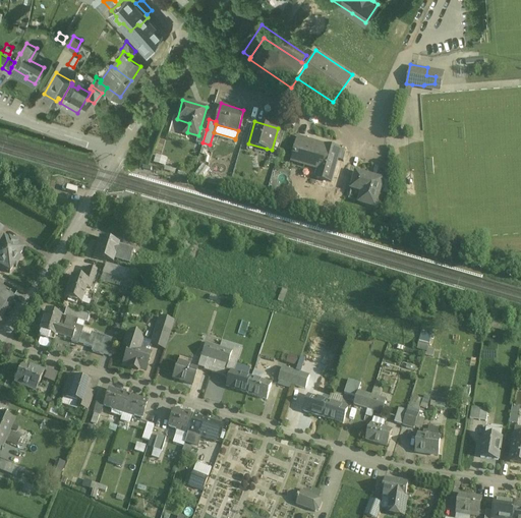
[(207,129),(200,127),(198,135),(196,140),(203,142),(207,129)]
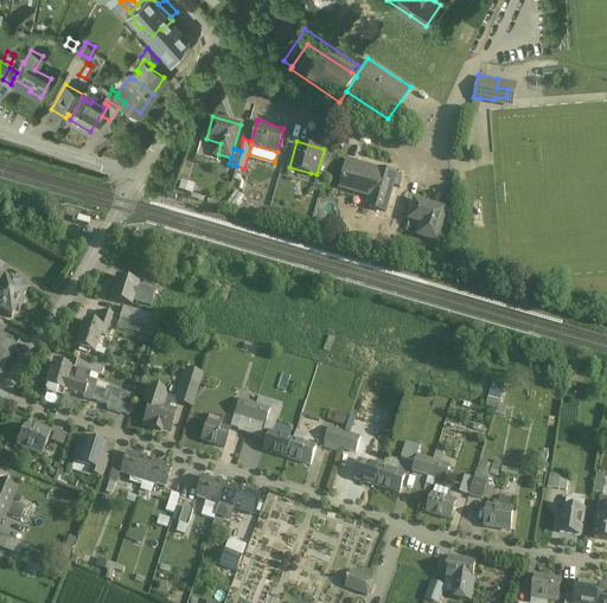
[(395,173),(378,167),(378,168),(360,162),(347,159),(343,177),(340,185),(357,190),(357,186),(377,191),(374,205),(385,209),(393,183),(395,173)]
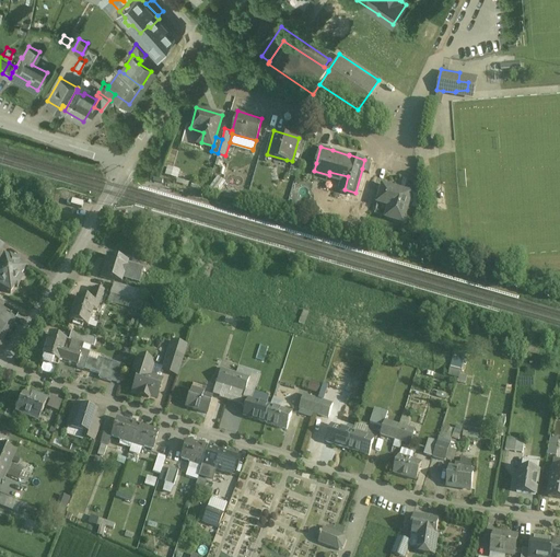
[(298,163),(292,161),(289,173),(294,174),(298,163)]
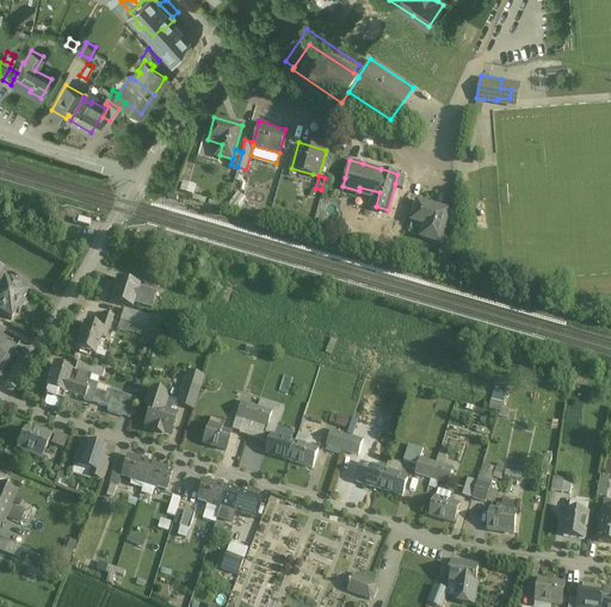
[(197,183),(181,179),(179,187),(195,192),(197,183)]
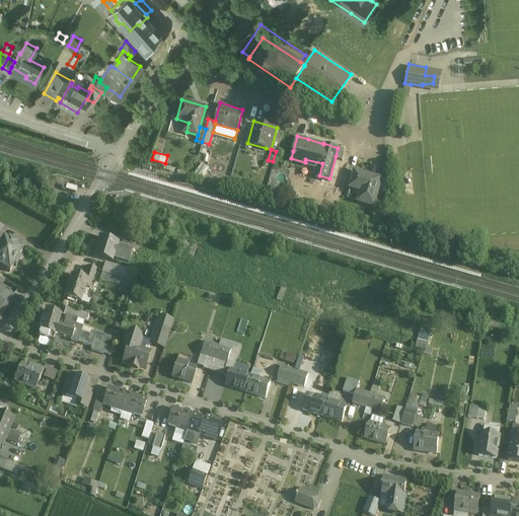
[(353,155),(349,168),(354,170),(354,169),(358,157),(353,155)]
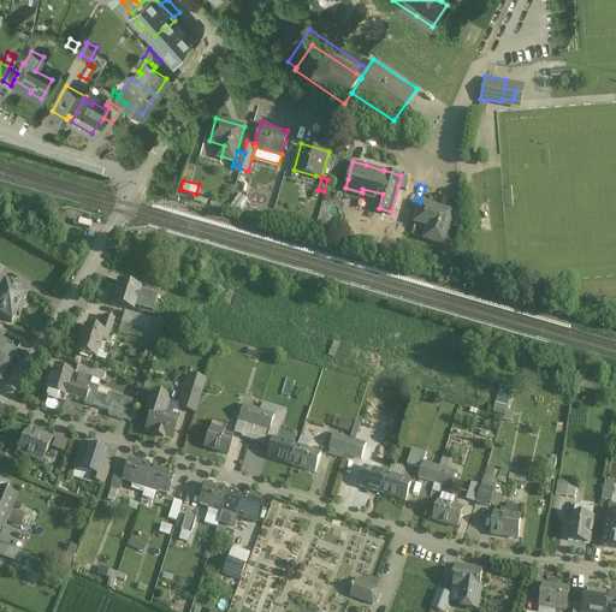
[(247,198),(237,196),(238,191),(234,190),(227,209),(247,213),(248,203),(247,198)]
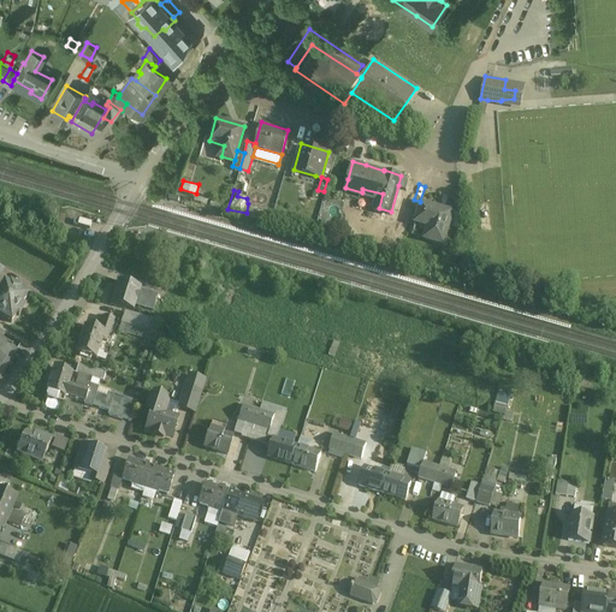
[(452,211),(420,201),(420,202),(415,220),(420,223),(420,221),(427,225),(424,237),(443,243),(449,223),(452,211)]
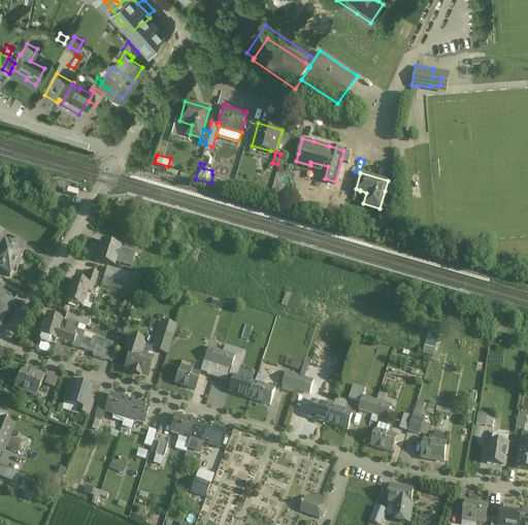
[(395,179),(388,177),(388,181),(385,191),(392,193),(395,179)]
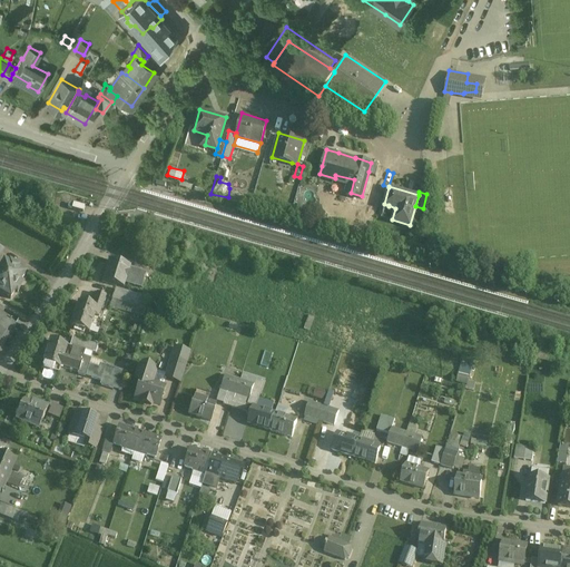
[(432,245),(421,242),(418,252),(429,255),(432,245)]
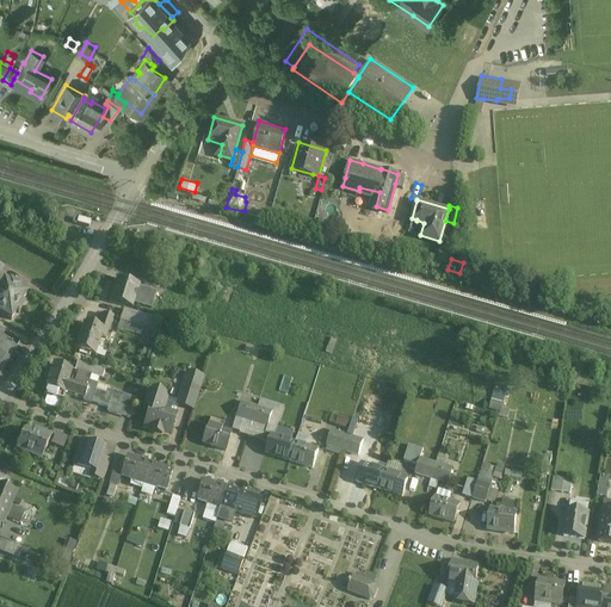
[(140,283),(116,277),(109,299),(133,307),(135,301),(152,305),(155,290),(139,285),(140,283)]
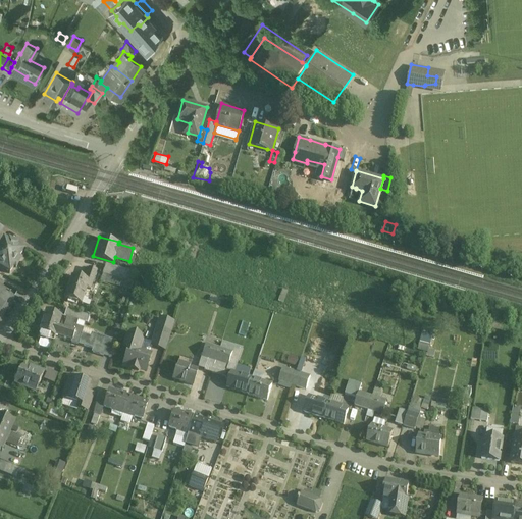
[(17,244),(8,239),(6,241),(3,239),(0,244),(0,265),(9,271),(22,250),(16,246),(17,244)]
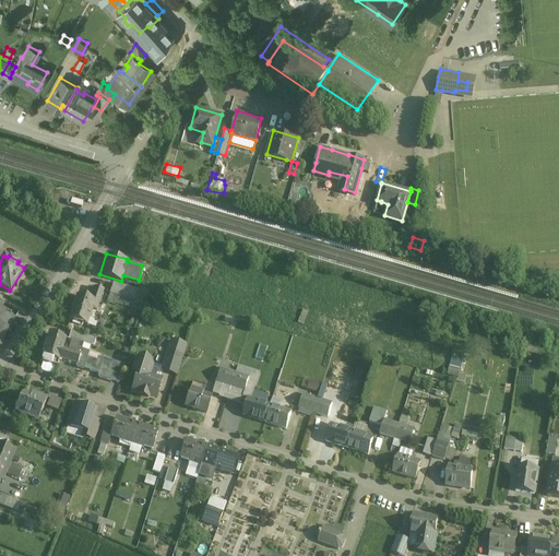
[(141,288),(113,281),(109,292),(142,300),(144,300),(145,295),(140,294),(141,288)]
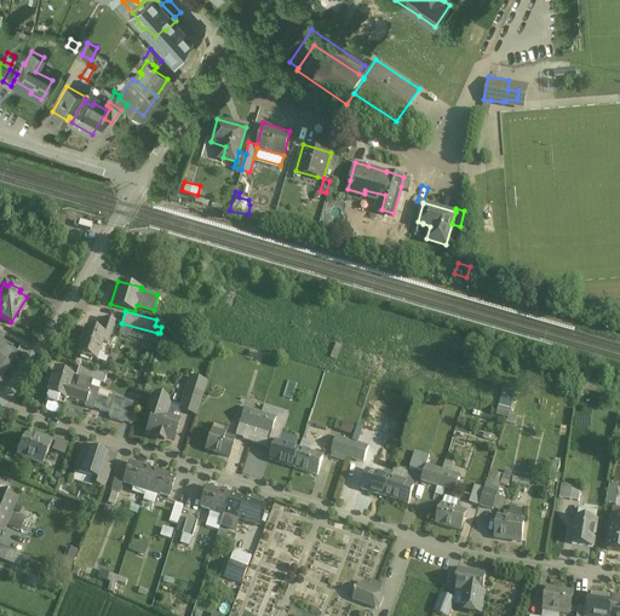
[(104,316),(99,329),(85,326),(76,352),(96,360),(102,340),(107,341),(114,318),(104,316)]
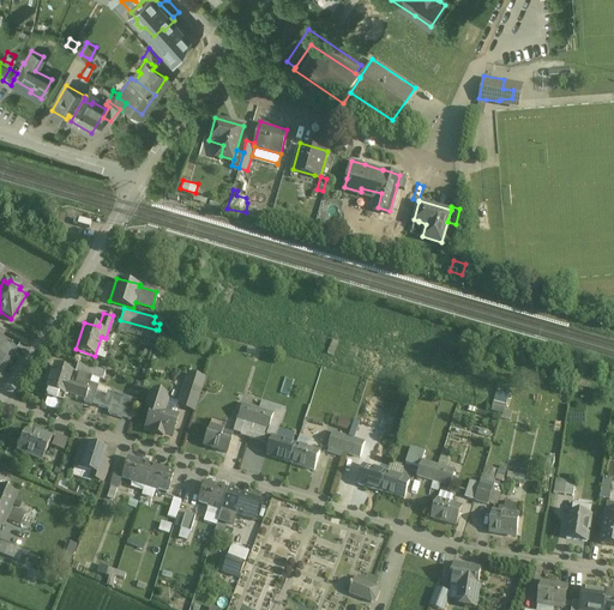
[(156,330),(120,320),(118,328),(122,330),(154,338),(156,330)]
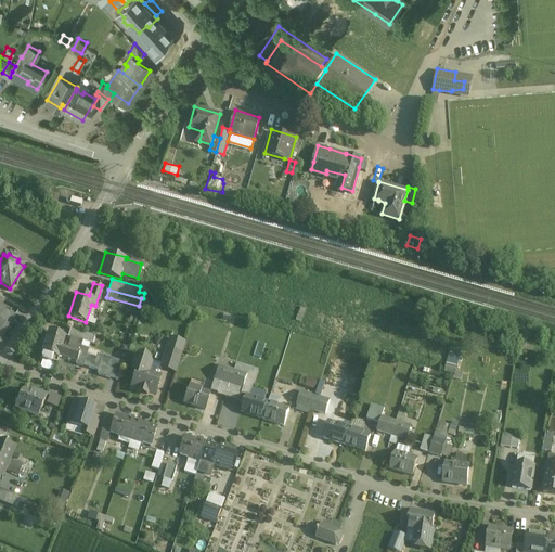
[(306,307),(300,305),(296,318),(301,319),(306,307)]
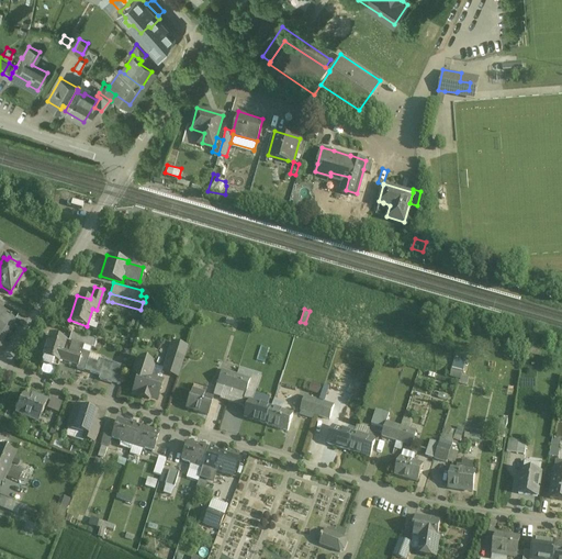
[(0,338),(13,319),(0,310),(0,338)]
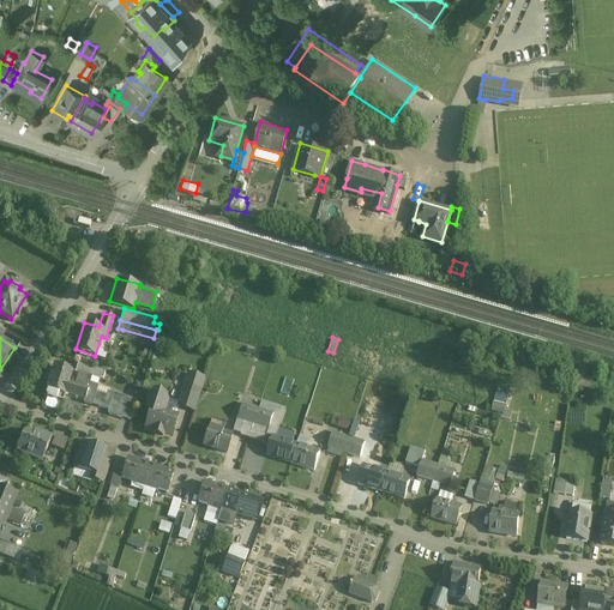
[(104,368),(78,360),(74,369),(78,370),(98,376),(102,378),(104,368)]
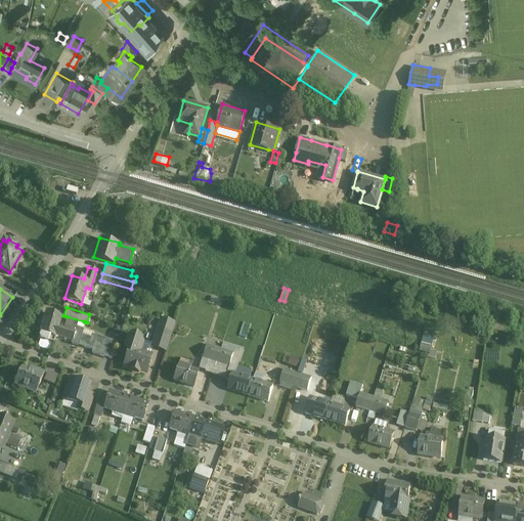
[(61,314),(46,310),(39,334),(41,337),(53,341),(55,334),(58,324),(59,320),(61,314)]
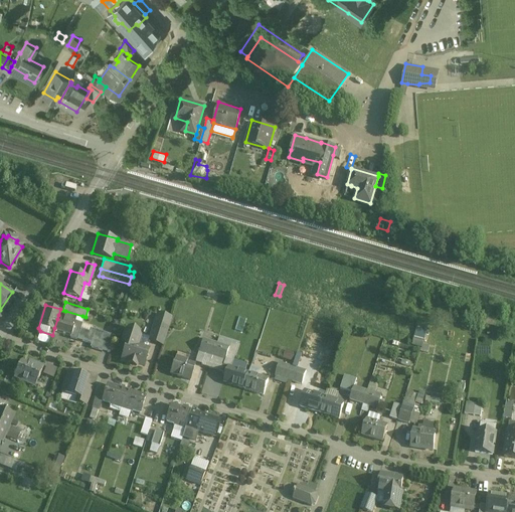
[(82,316),(65,311),(63,320),(73,323),(70,333),(70,335),(75,336),(92,341),(96,329),(91,328),(90,331),(79,328),(82,316)]
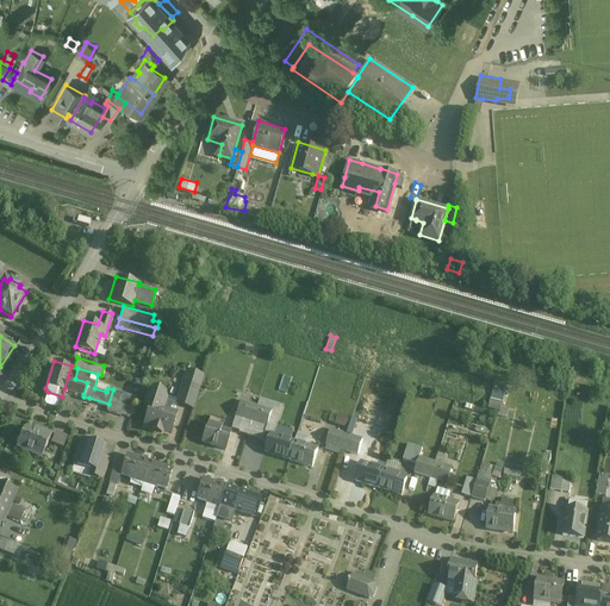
[(68,378),(64,388),(67,389),(83,394),(87,382),(75,379),(68,378)]
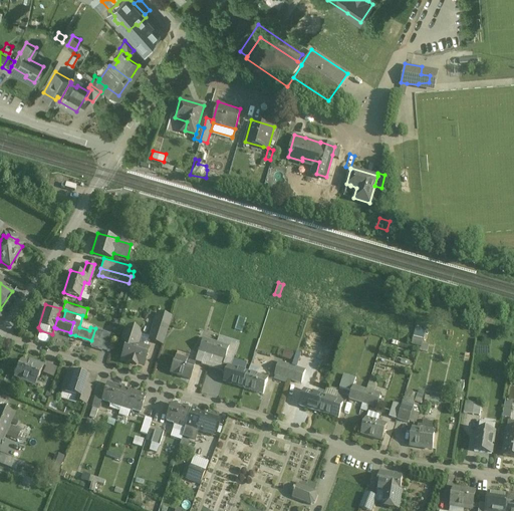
[(158,321),(155,320),(149,337),(159,340),(162,342),(167,324),(158,321)]
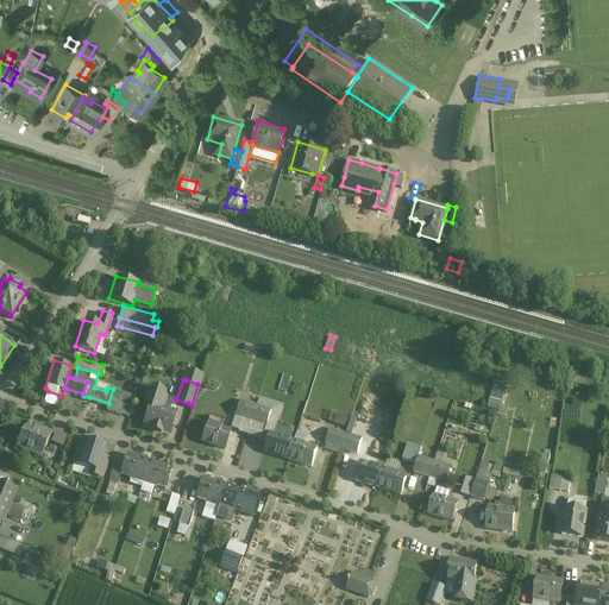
[(489,408),(507,409),(507,405),(502,405),(503,386),(490,385),(489,408)]
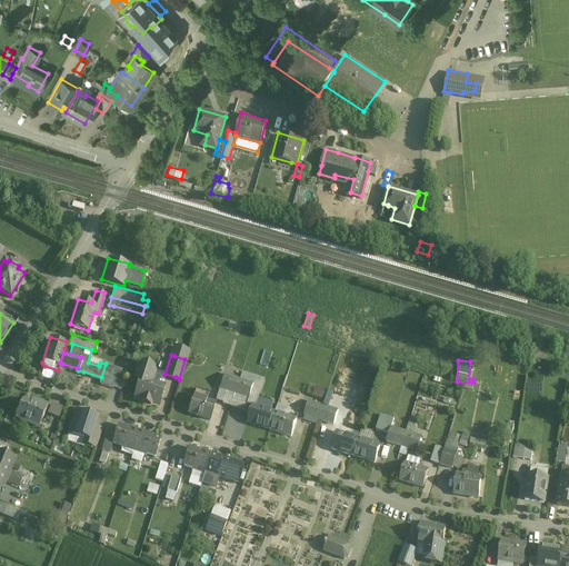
[(152,366),(142,363),(138,365),(136,373),(137,377),(140,377),(136,395),(142,396),(141,398),(150,401),(151,399),(158,401),(163,384),(151,380),(155,370),(152,366)]
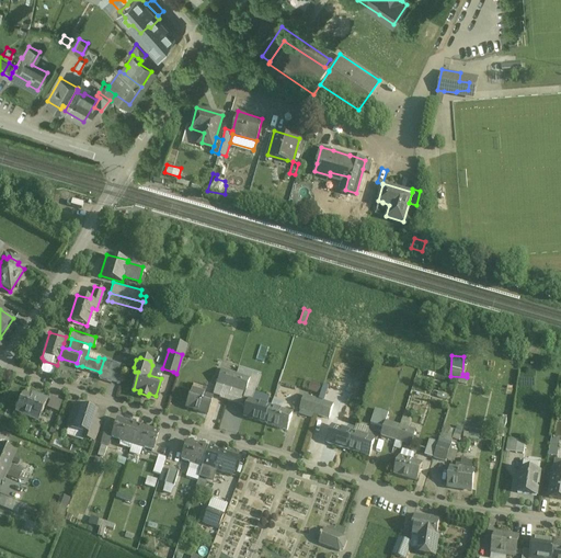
[(124,365),(104,359),(100,372),(99,376),(119,382),(124,365)]
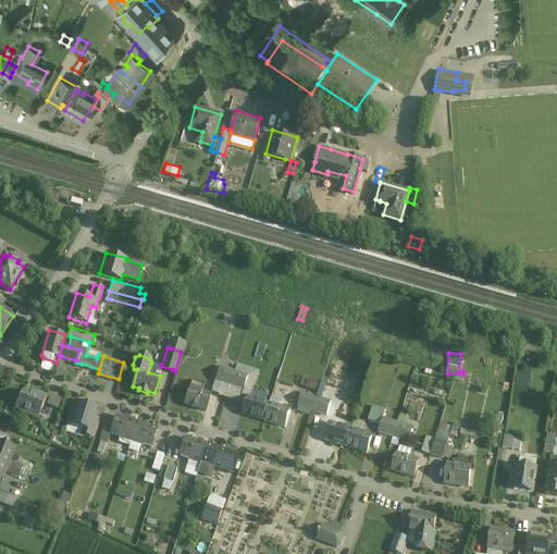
[(234,369),(219,365),(214,378),(222,380),(230,383),(234,369)]
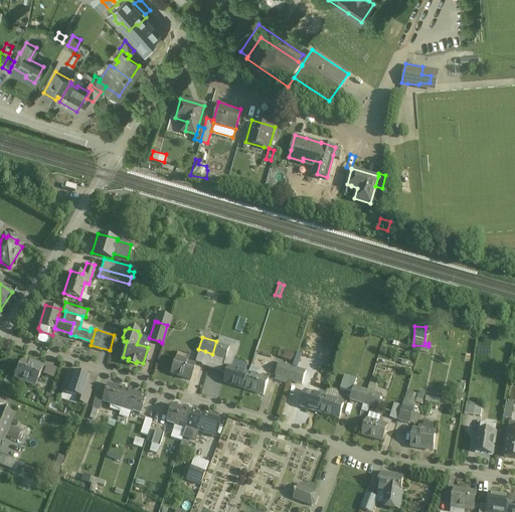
[(229,345),(216,341),(212,354),(225,358),(229,345)]
